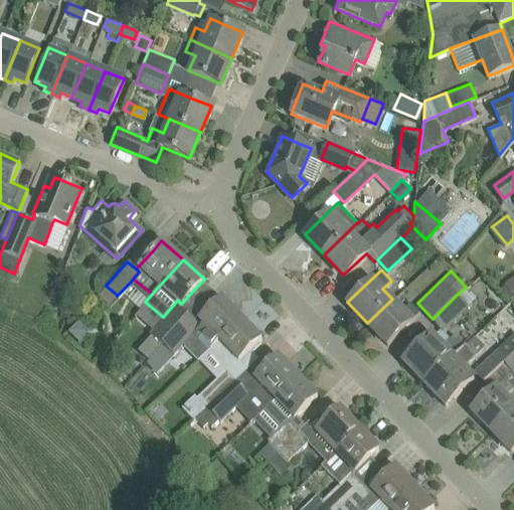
[(513,296),(513,295),(513,274),(503,282),(513,296)]
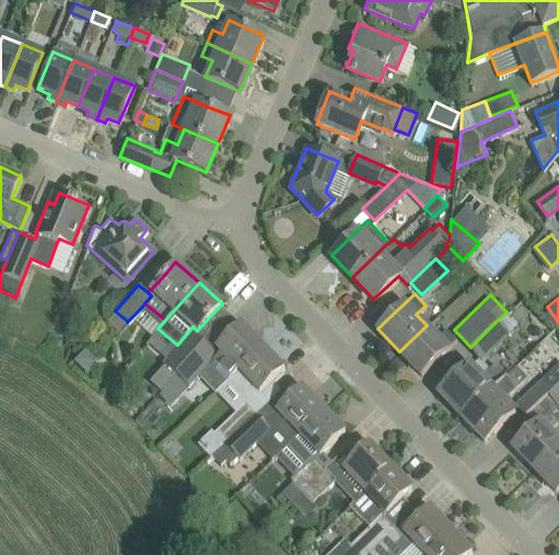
[(115,311),(106,320),(118,331),(127,322),(115,311)]
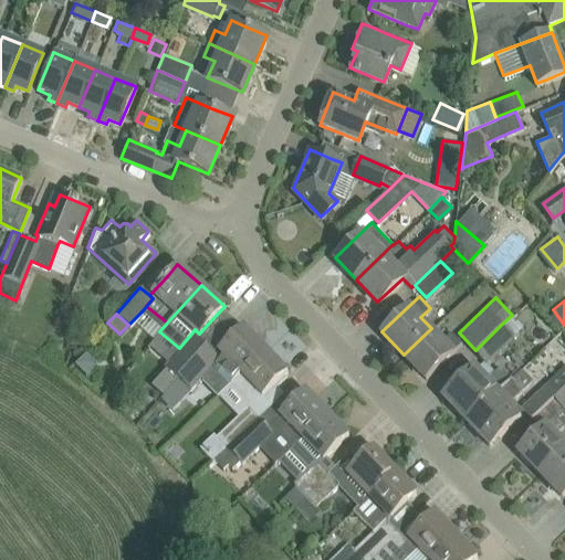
[(218,357),(199,378),(216,394),(217,394),(265,347),(244,325),(241,327),(218,350),(220,354),(218,357)]
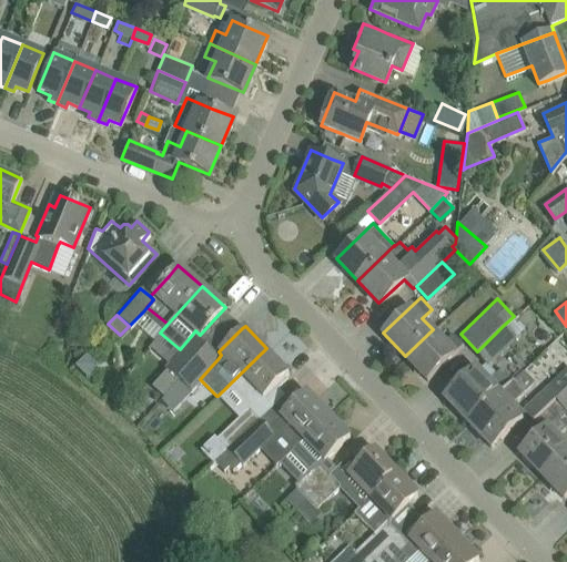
[(477,351),(487,363),(514,337),(503,326),(477,351)]
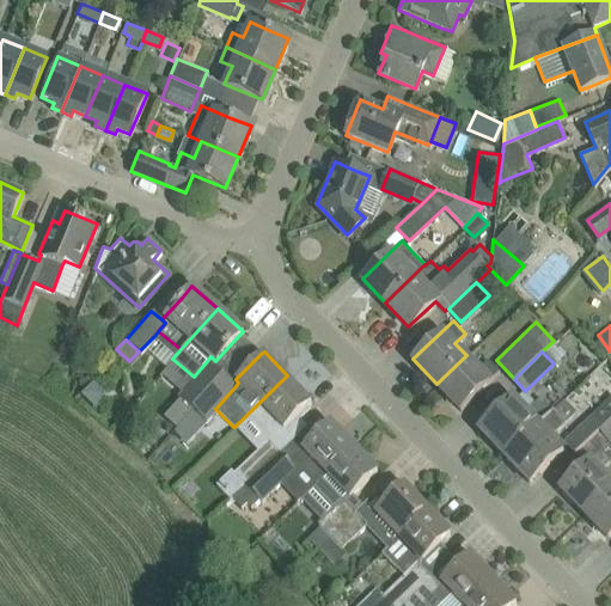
[(459,408),(476,391),(500,369),(488,357),(477,367),(466,355),(437,384),(459,408)]
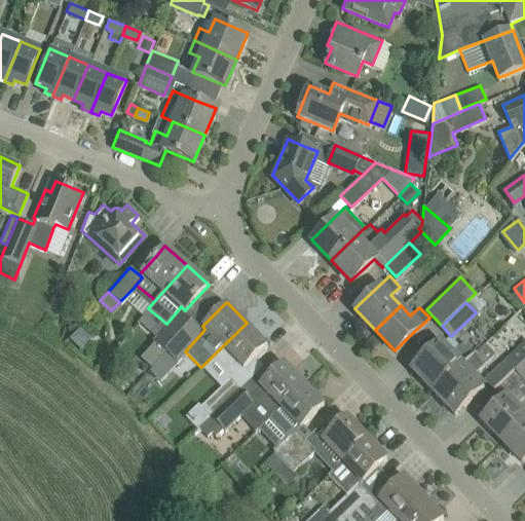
[(154,342),(141,357),(151,367),(164,351),(191,322),(178,310),(166,324),(165,324),(151,340),(154,342)]
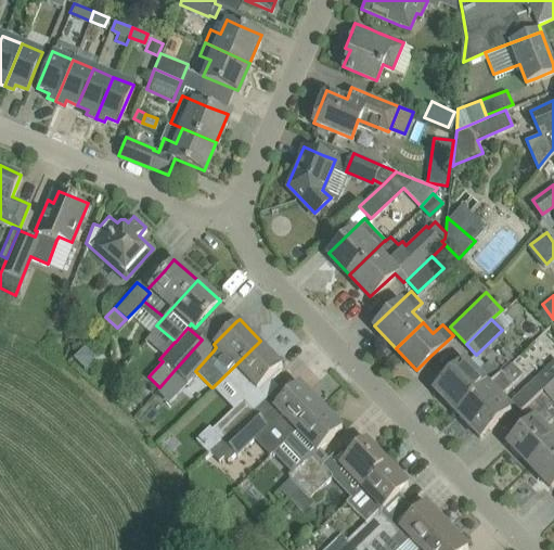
[(195,371),(214,350),(202,340),(174,371),(185,382),(195,371)]
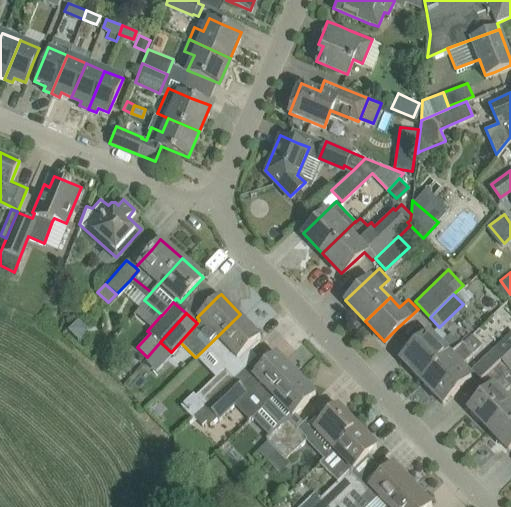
[(240,314),(196,357),(214,375),(224,366),(224,367),(234,358),(256,337),(259,334),(240,314)]
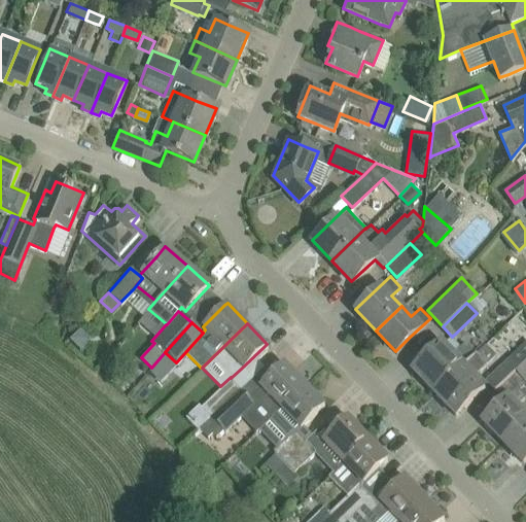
[(77,329),(68,341),(78,350),(89,339),(77,329)]
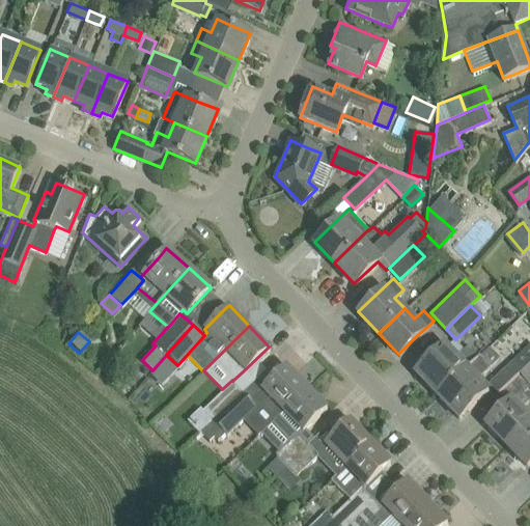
[(529,341),(489,382),(499,392),(520,371),(529,361),(529,341)]
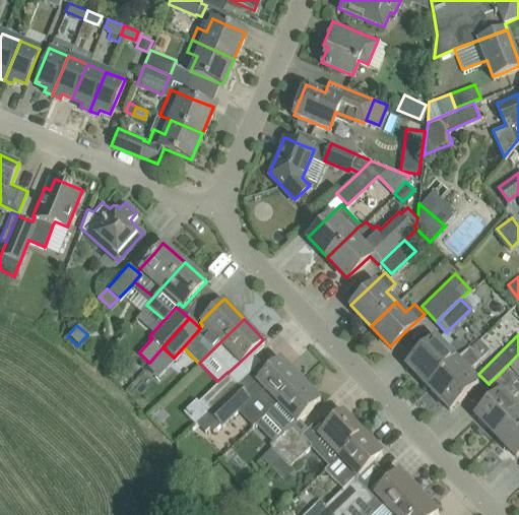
[(428,386),(469,345),(459,335),(447,347),(436,336),(406,364),(428,386)]
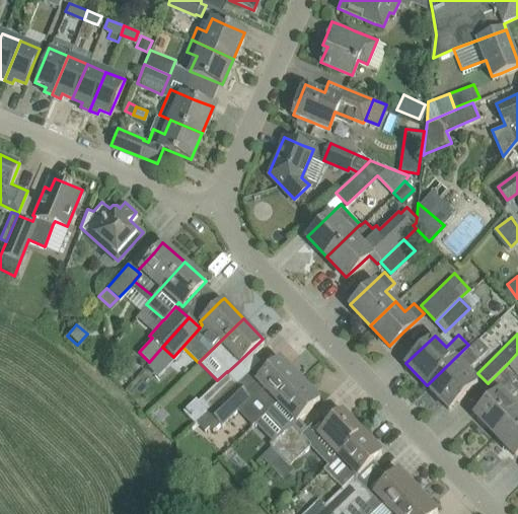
[(448,407),(462,393),(476,379),(466,368),(478,356),(468,345),(427,385),(448,407)]
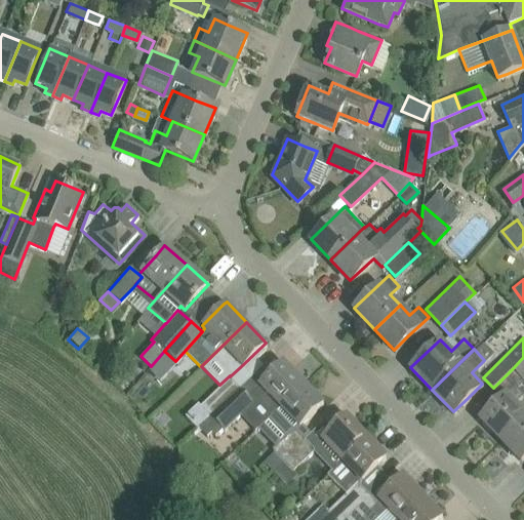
[(523,357),(514,367),(523,377),(523,357)]
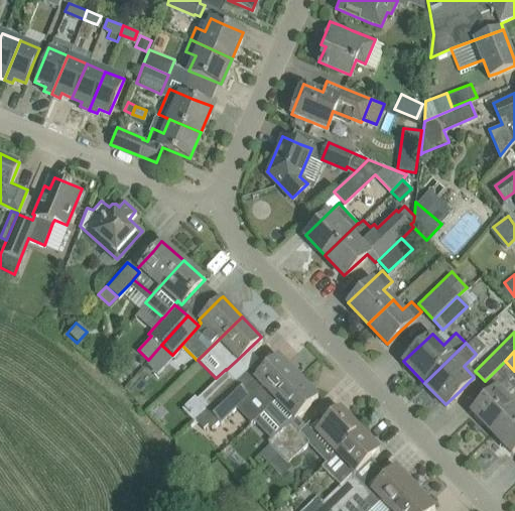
[(273,398),(297,375),(278,355),(254,378),(244,388),(249,394),(237,406),(250,420),(262,408),(265,406),(273,398)]
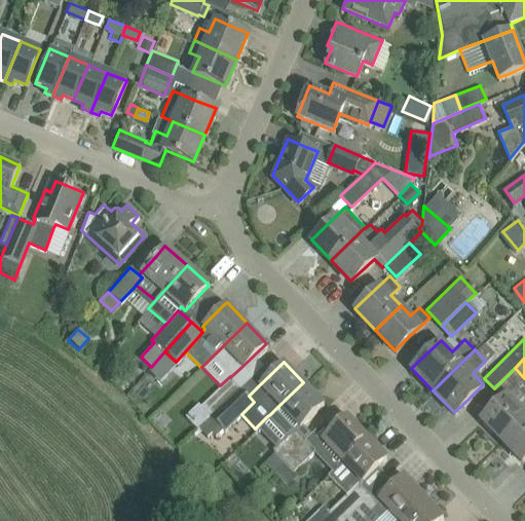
[(209,414),(238,385),(230,376),(220,385),(199,405),(209,414)]
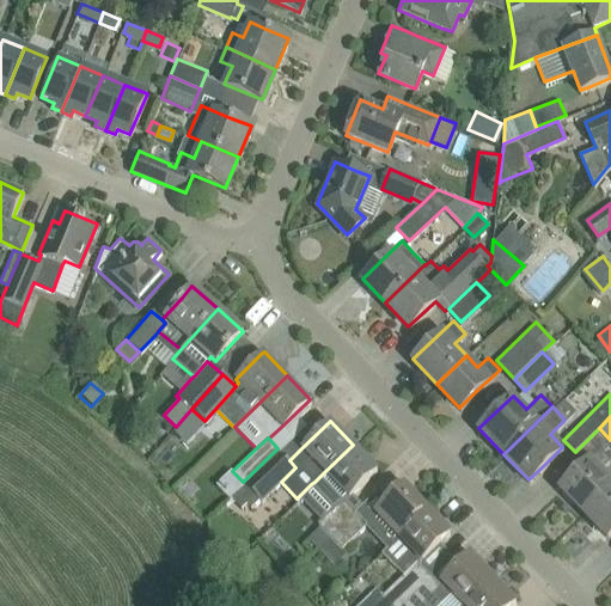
[(359,485),(376,469),(353,445),(324,472),(315,482),(311,484),(334,508),(343,499),(347,496),(352,493),(359,485)]
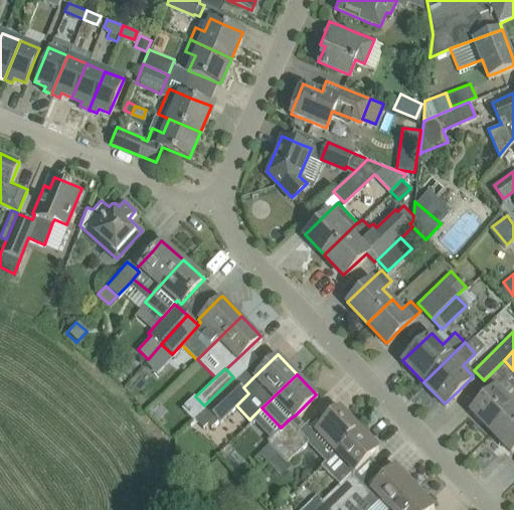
[(248,393),(243,387),(233,377),(204,405),(193,415),(195,417),(201,425),(205,419),(209,423),(216,418),(219,421),(236,405),(248,393)]
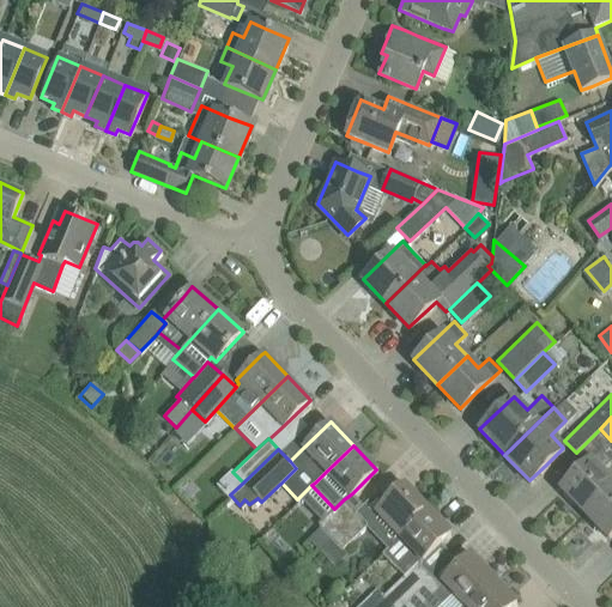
[(585,511),(611,484),(611,483),(598,468),(610,457),(601,449),(561,487),(585,511)]
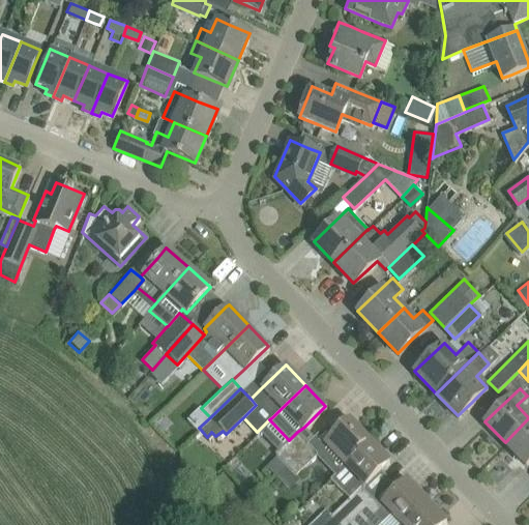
[(344,463),(369,440),(349,418),(324,442),(344,463)]
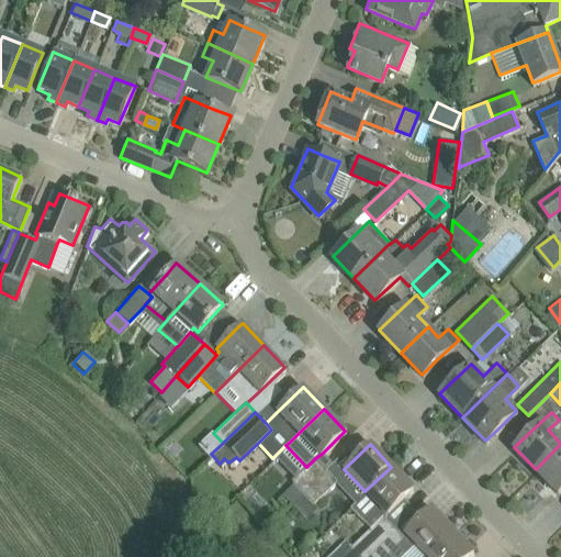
[(557,491),(560,487),(560,444),(536,469),(557,491)]
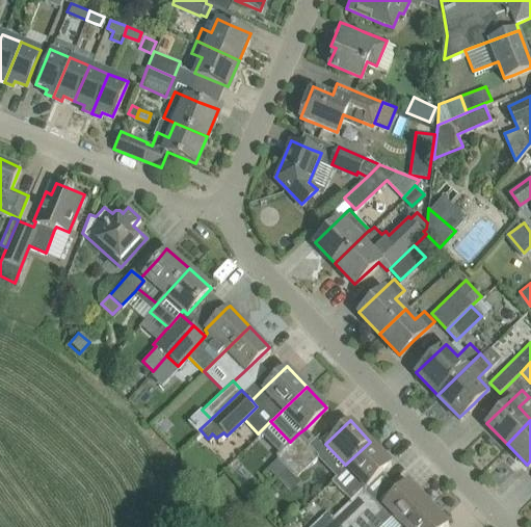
[(308,443),(315,437),(306,428),(301,431),(298,433),(290,442),(276,454),(279,455),(286,465),(308,443)]
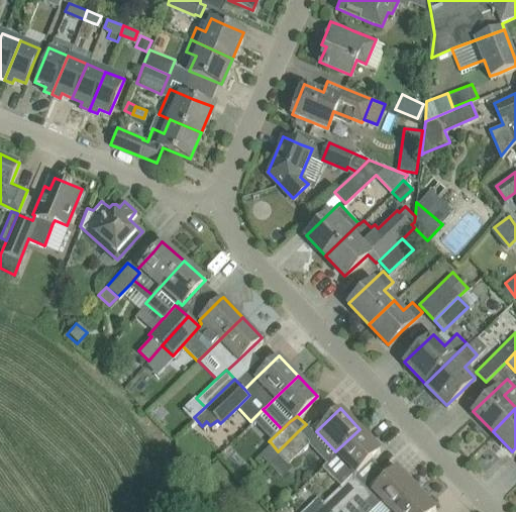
[(351,475),(379,449),(359,429),(335,451),(322,466),(340,485),(323,501),(311,511),(331,511),(360,484),(351,475)]
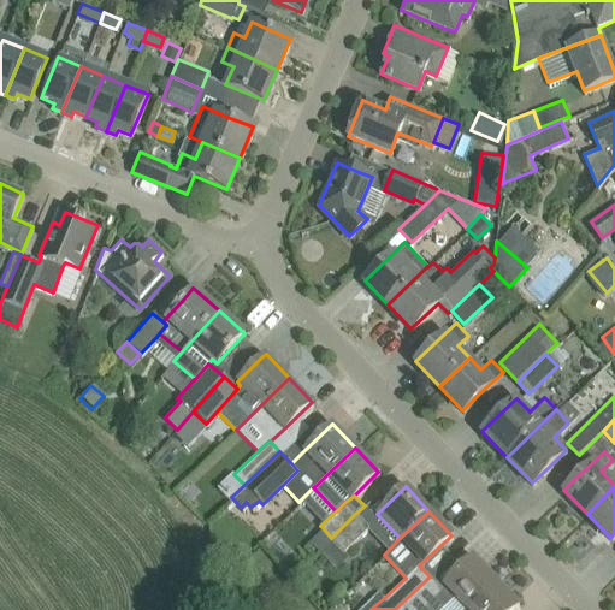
[(343,550),(368,526),(356,513),(331,538),(342,549),(343,550)]
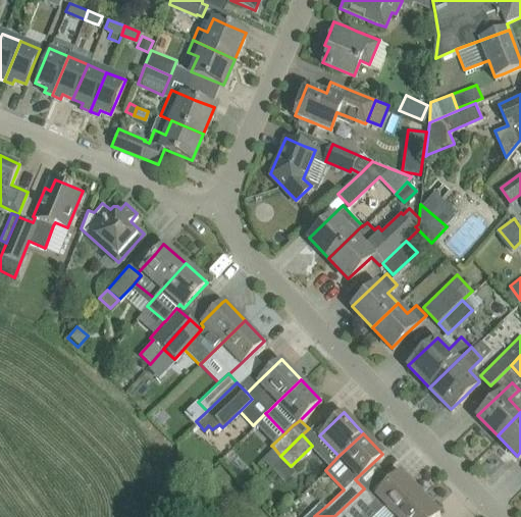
[(396,515),(419,492),(400,471),(376,495),(372,498),(364,488),(334,516),(352,516),(364,506),(373,516),(381,507),(385,504),(396,515)]
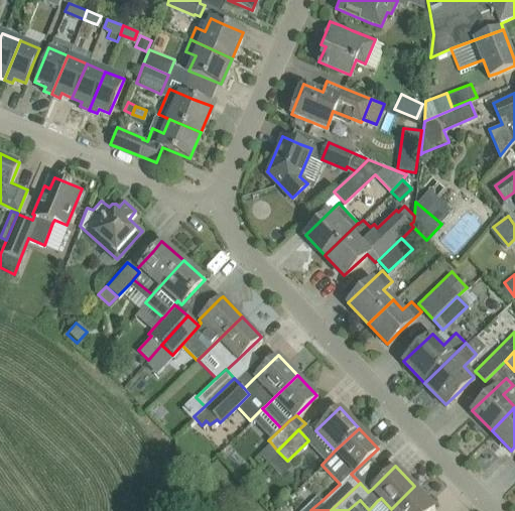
[(392,510),(428,510),(434,507),(414,486),(391,509),(392,510)]
